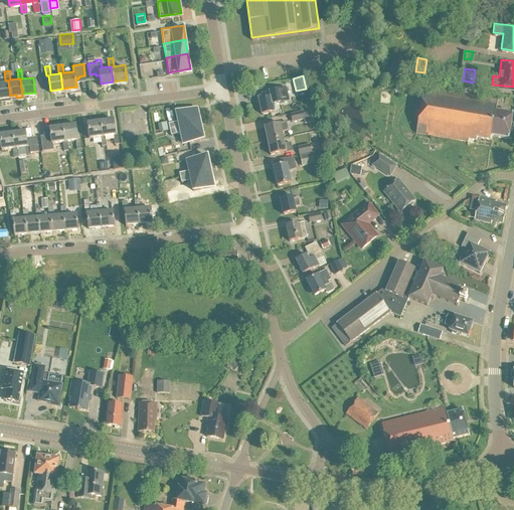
[(8,80),(5,80),(0,80),(0,97),(4,97),(4,99),(10,98),(9,96),(10,96),(8,80)]
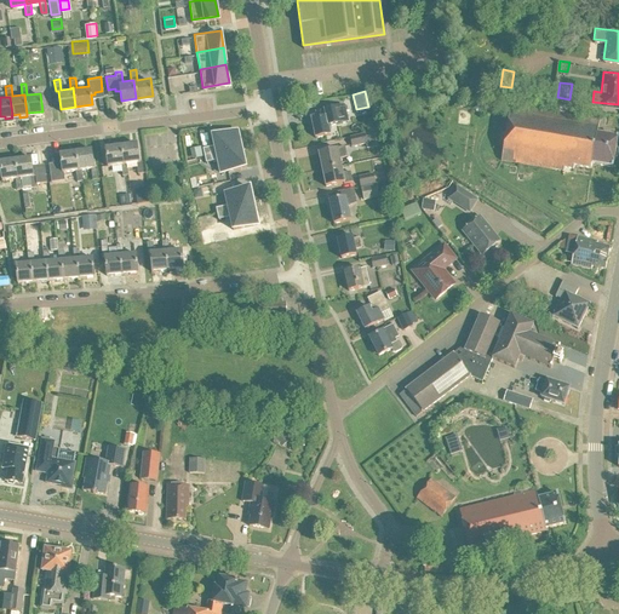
[(611,162),(615,133),(596,130),(597,116),(509,101),(500,155),(561,166),(562,162),(571,164),(572,160),(590,164),(590,159),(611,162)]
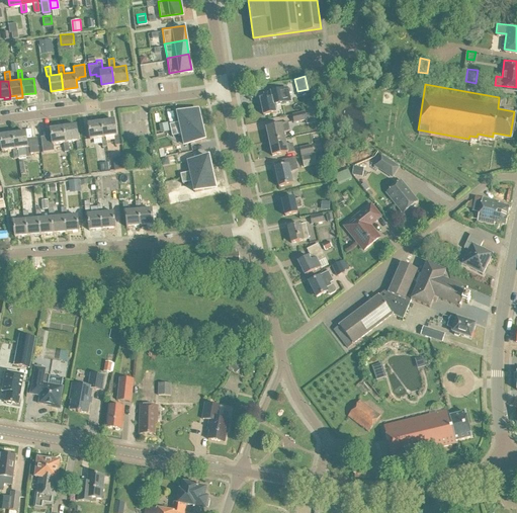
[(287,85),(281,87),(267,89),(268,95),(259,97),(263,111),(275,109),(273,101),(289,98),(287,85)]
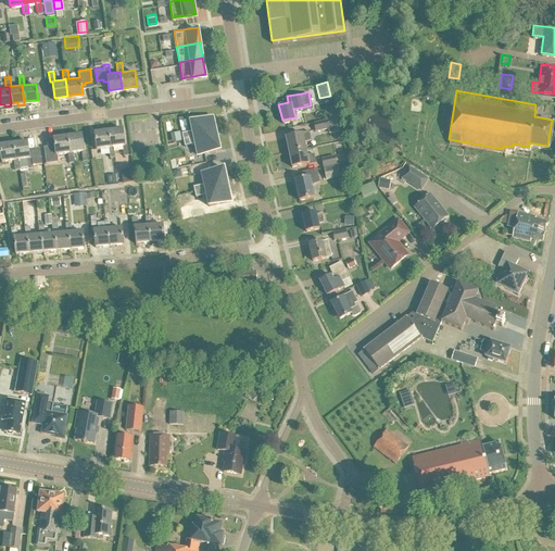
[(215,130),(212,114),(189,119),(191,127),(180,130),(183,138),(215,130)]
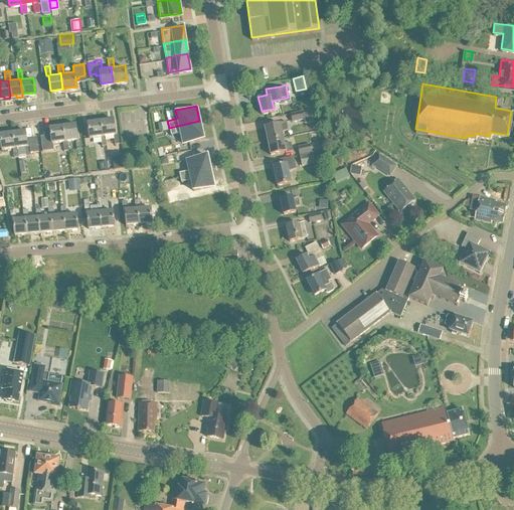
[(302,108),(290,111),(292,119),(304,116),(302,108)]
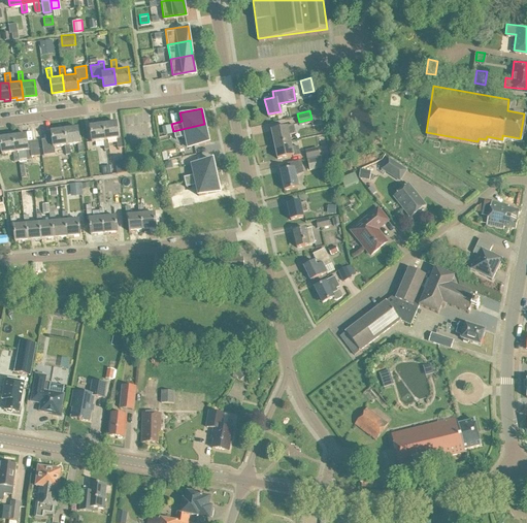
[(116,120),(103,122),(105,137),(107,137),(116,136),(117,145),(122,144),(120,134),(118,135),(116,120)]
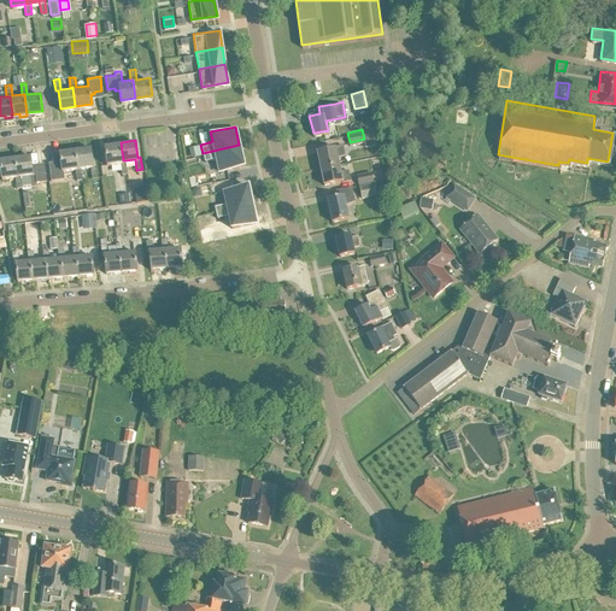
[(192,153),(201,151),(199,141),(189,144),(192,153)]
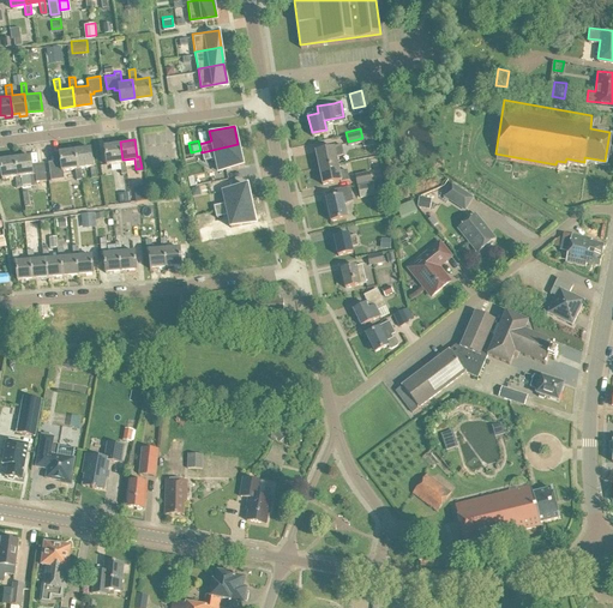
[(314,148),(318,163),(337,160),(335,151),(343,150),(341,140),(332,142),(332,143),(314,148)]
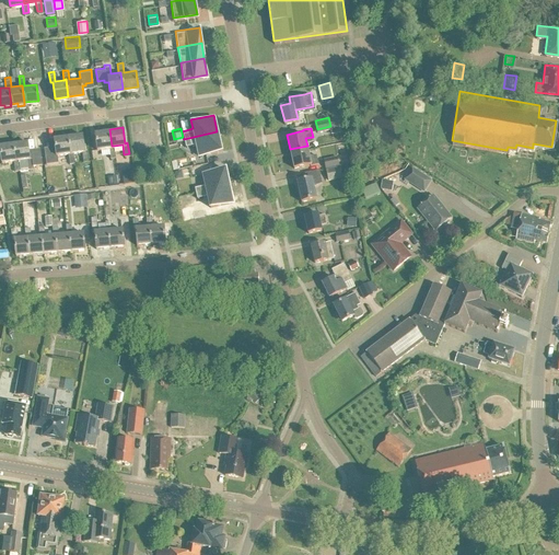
[(112,146),(109,129),(94,131),(96,148),(108,147),(109,157),(115,155),(114,146),(112,146)]
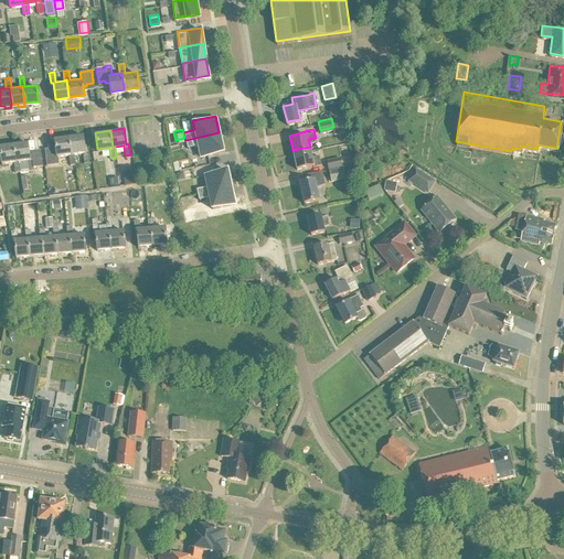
[(68,132),(68,136),(70,136),(72,152),(68,152),(70,162),(75,162),(73,152),(82,151),(84,161),(88,160),(87,150),(85,150),(83,133),(75,135),(74,132),(68,132)]
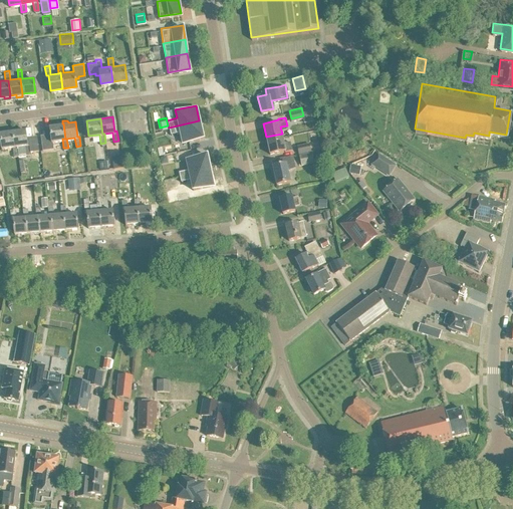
[(203,136),(199,120),(169,128),(170,132),(180,130),(182,141),(203,136)]
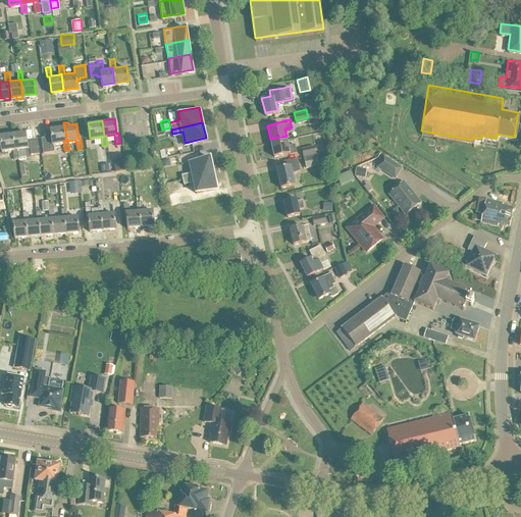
[(64,125),(63,125),(49,127),(51,136),(47,136),(47,138),(41,139),(43,151),(53,149),(52,143),(63,141),(66,141),(64,125)]
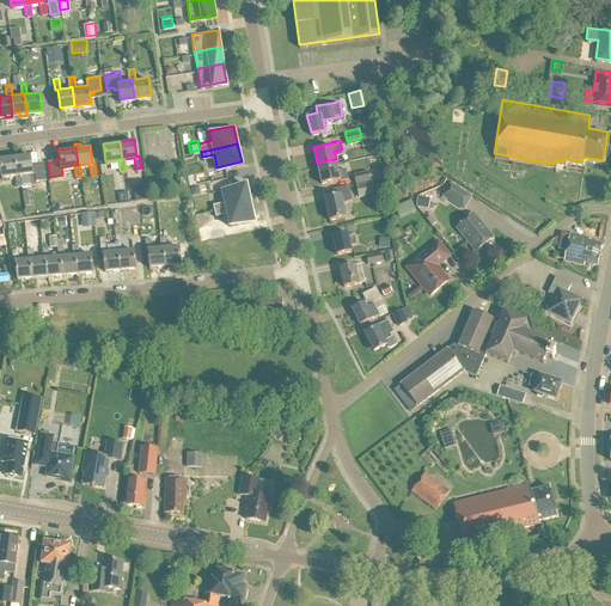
[(30,153),(13,154),(16,173),(19,172),(29,171),(30,182),(36,182),(35,178),(44,177),(43,164),(36,164),(35,161),(31,163),(30,153)]
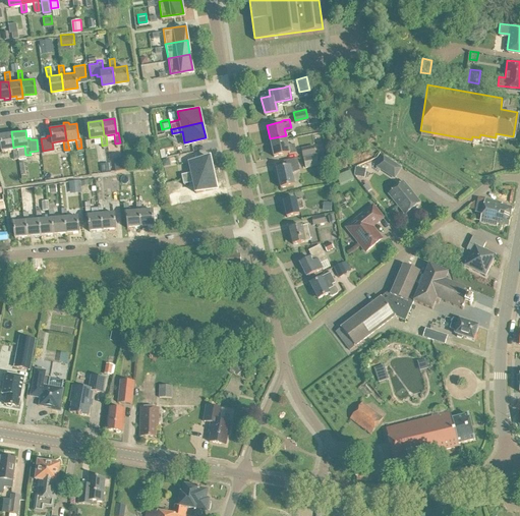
[(13,148),(11,131),(0,133),(0,141),(1,149),(12,148),(13,157),(15,157),(17,156),(16,147),(13,148)]
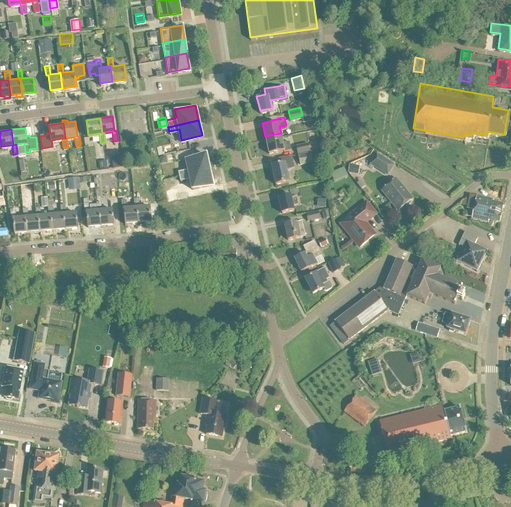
[(282,139),(281,133),(265,136),(268,150),(283,147),(283,148),(290,147),(288,138),(282,139)]
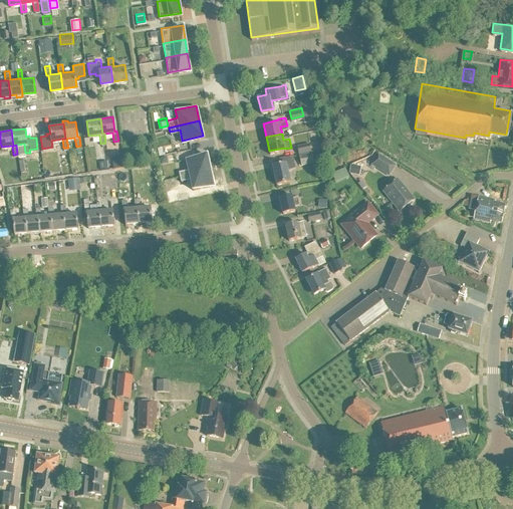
[(174,141),(159,145),(161,153),(176,150),(174,141)]
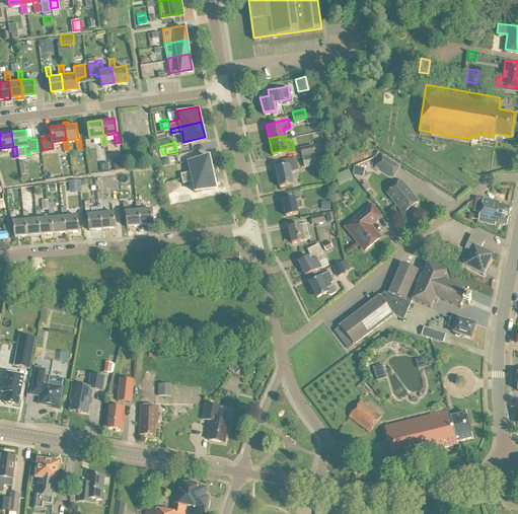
[(312,142),(299,145),(301,153),(313,150),(312,142)]
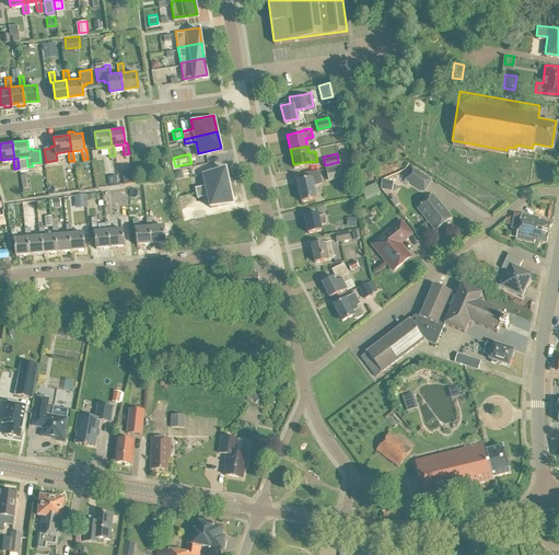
[(339,163),(325,166),(327,177),(341,174),(339,163)]
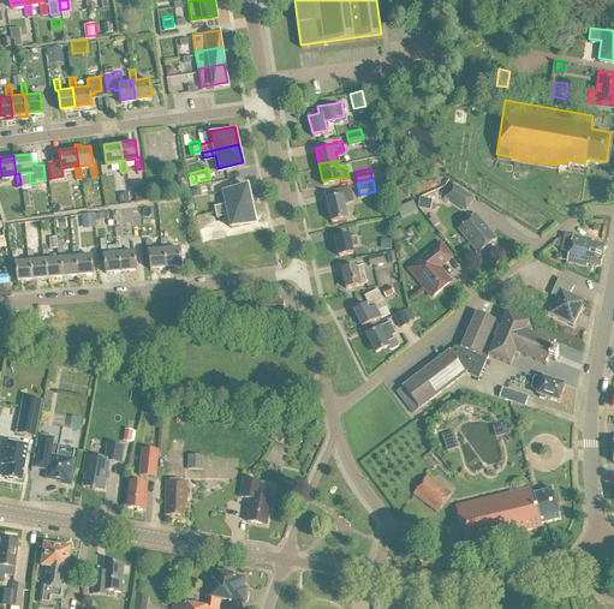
[(443,193),(465,207),(474,193),(452,180),(443,193)]
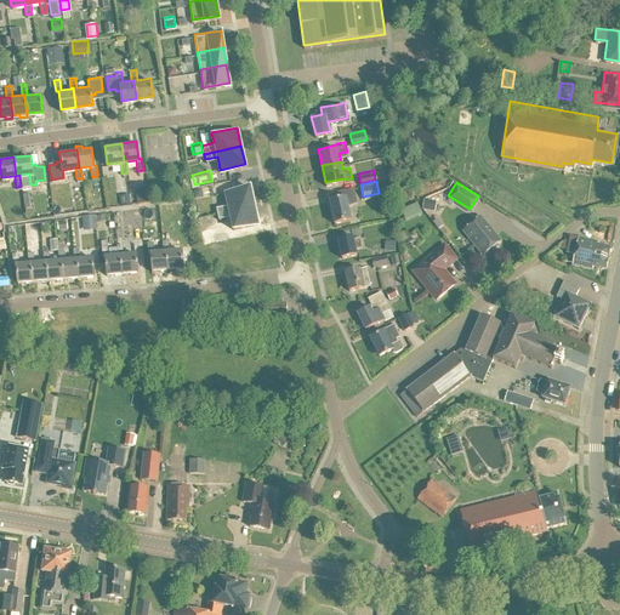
[(136,200),(149,199),(148,184),(135,187),(136,200)]
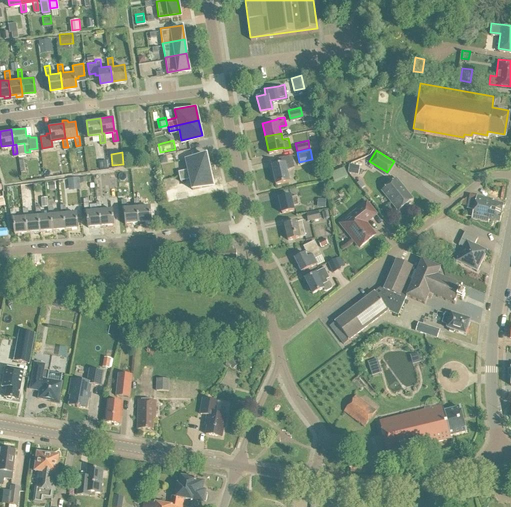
[(209,167),(205,152),(185,156),(187,166),(177,169),(178,173),(209,167)]
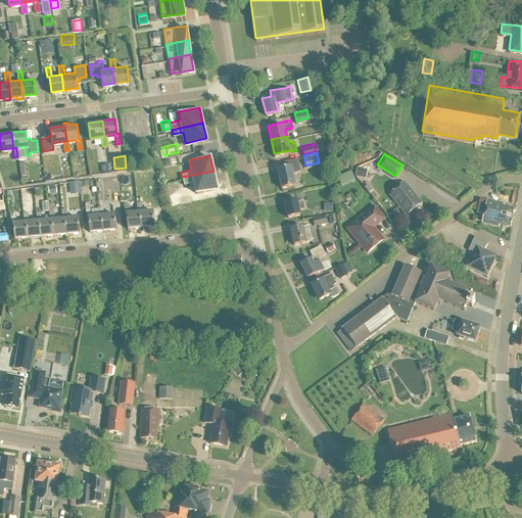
[(292,170),(299,167),(297,155),(284,158),(286,165),(277,167),(281,185),(294,182),(292,170)]
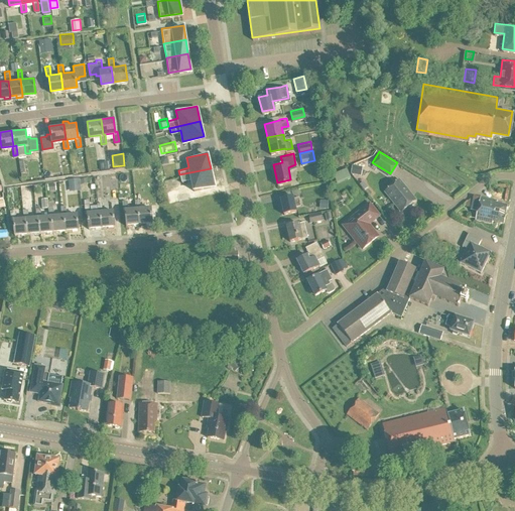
[(360,172),(362,164),(351,162),(350,170),(360,172)]
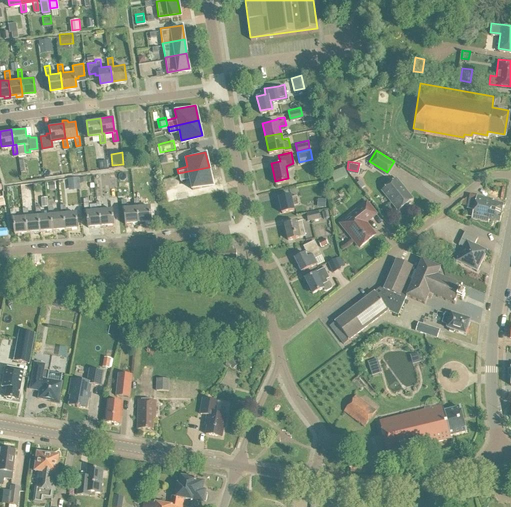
[(212,182),(209,167),(178,173),(179,178),(189,176),(191,186),(212,182)]
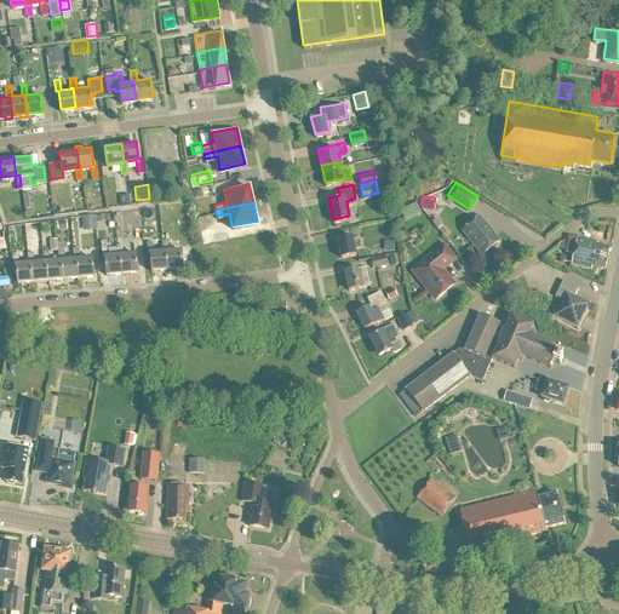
[(399,214),(407,212),(403,205),(396,207),(399,214)]
